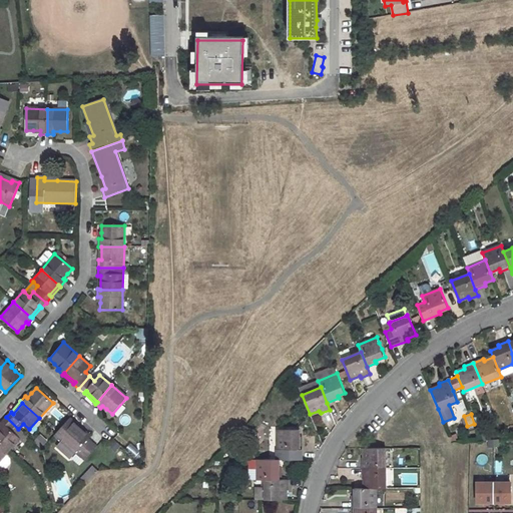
[(29,439),(18,429),(6,417),(1,423),(3,424),(0,428),(0,440),(11,450),(20,439),(24,443),(29,439)]
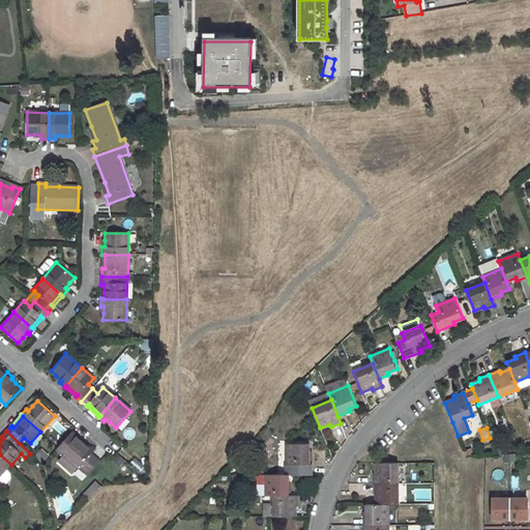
[(100,462),(91,453),(93,450),(72,432),(56,449),(64,457),(60,461),(74,472),(77,467),(78,468),(79,467),(87,475),(100,462)]
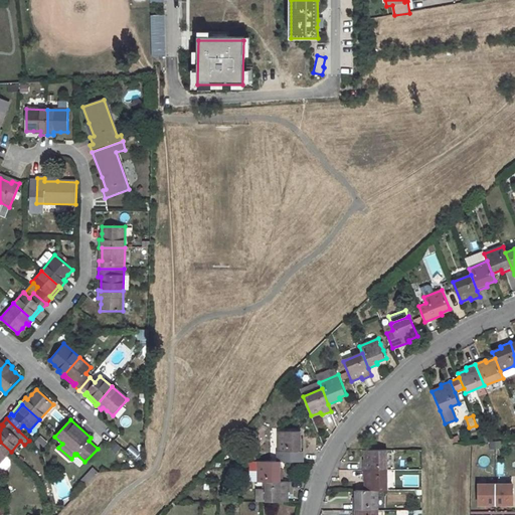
[(303,441),(300,441),(300,431),(279,431),(280,451),(287,452),(286,462),(303,461),(303,441)]
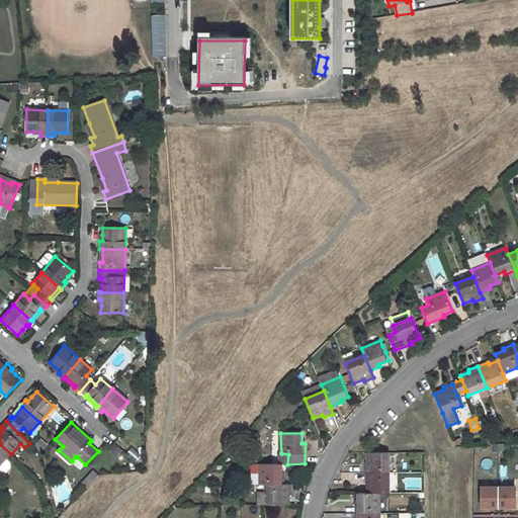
[(39,451),(47,445),(40,438),(33,443),(39,451)]
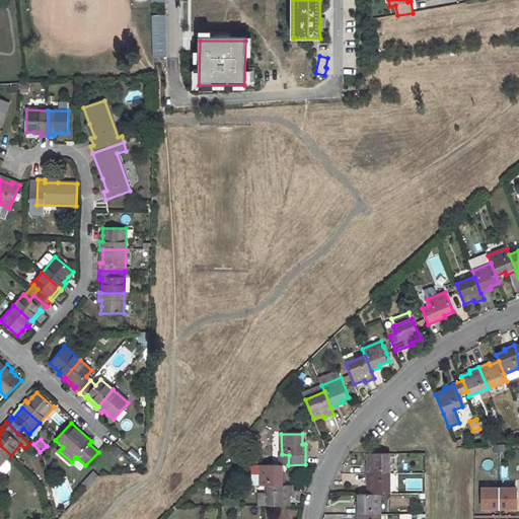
[(114,444),(109,451),(118,457),(123,450),(114,444)]
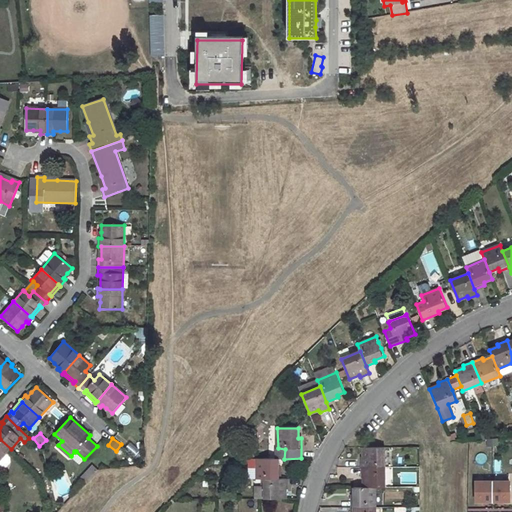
[(0,460),(6,453),(11,449),(0,439),(0,460)]
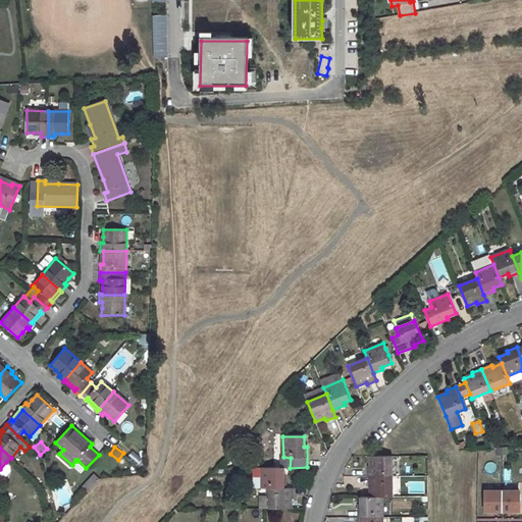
[(392,456),(370,456),(370,467),(368,467),(368,477),(393,476),(392,456)]
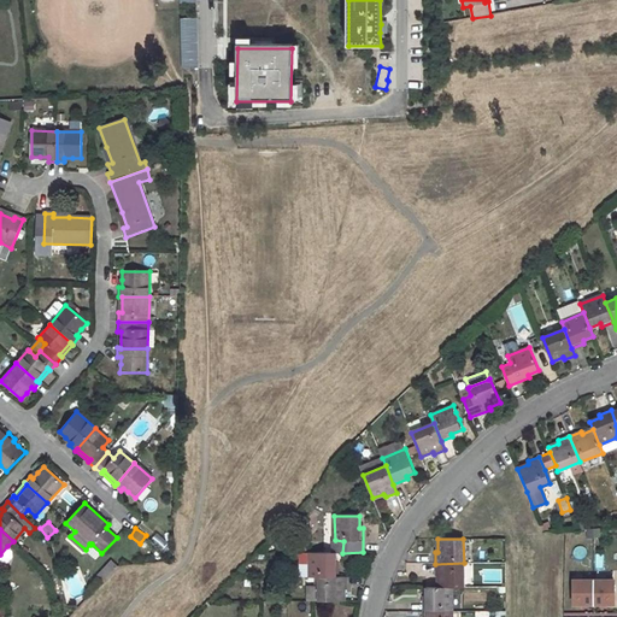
[(83,552),(93,562),(100,554),(90,545),(83,552)]
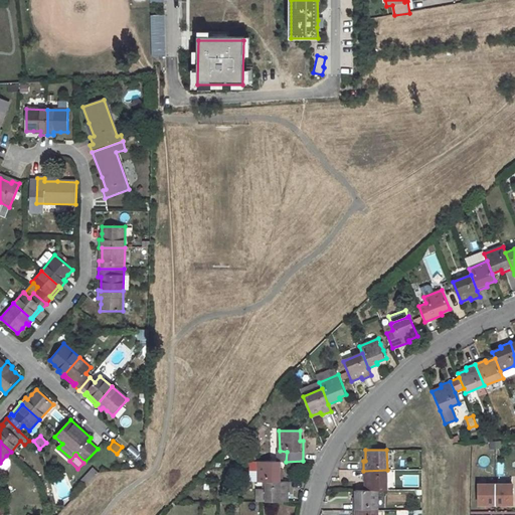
[(6,456),(0,463),(0,469),(3,472),(10,465),(10,459),(6,456)]
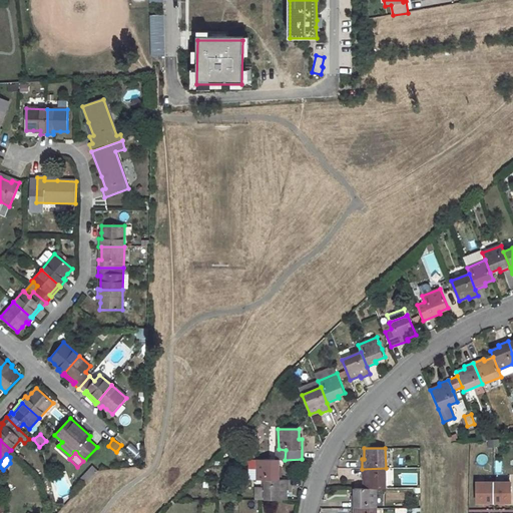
[(279,459),(259,460),(259,480),(265,480),(282,480),(282,470),(279,470),(279,459)]
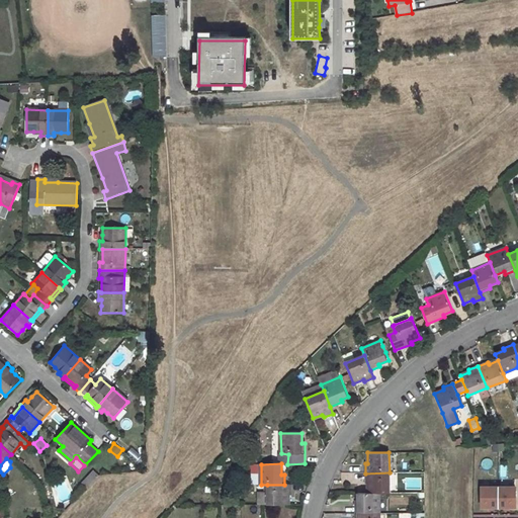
[(93,469),(81,482),(86,488),(99,476),(93,469)]
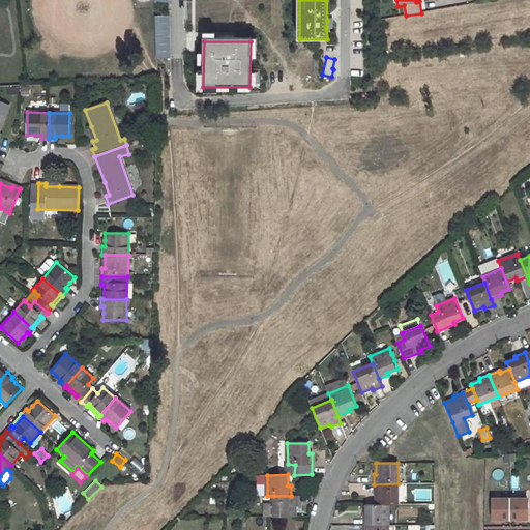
[(399,483),(374,484),(374,495),(376,495),(376,504),(388,504),(399,504),(399,483)]
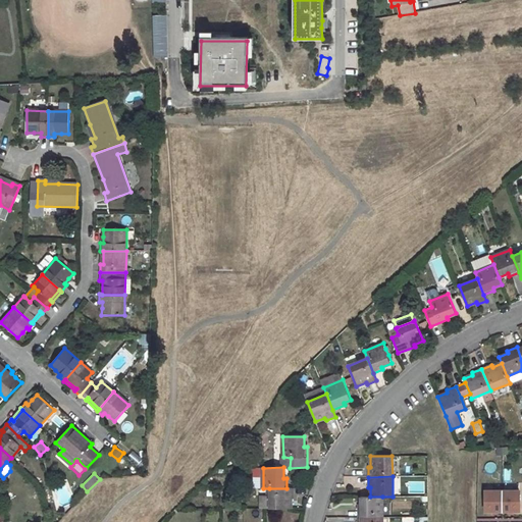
[(286,488),(269,488),(269,508),(292,509),(292,499),(294,499),(293,488),(286,488)]
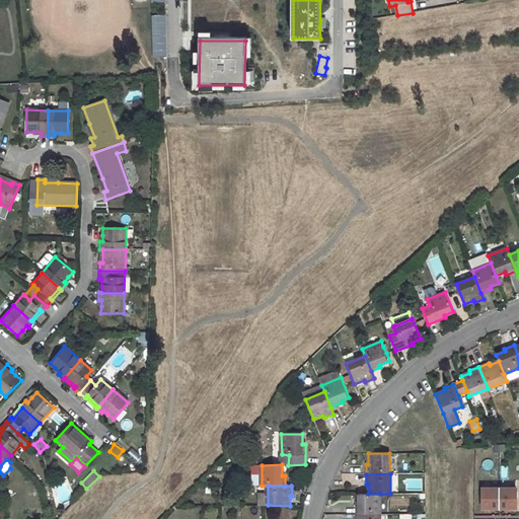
[(482,508),(499,508),(499,488),(482,488),(482,508)]
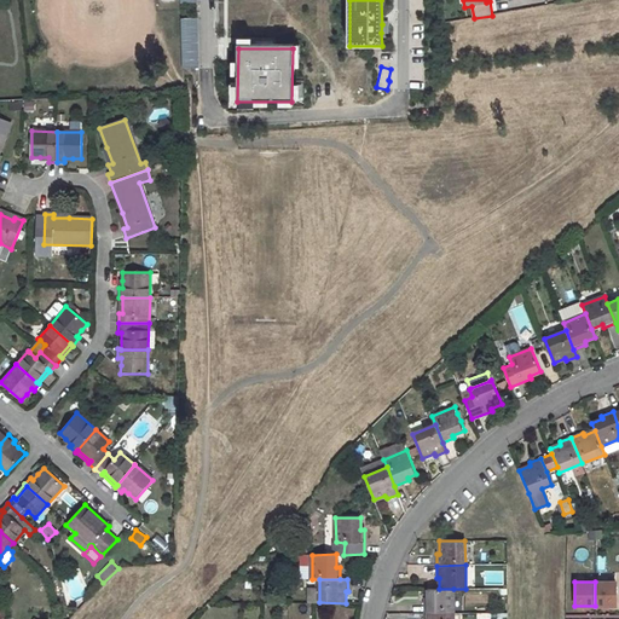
[(595,606),(615,606),(615,582),(595,582),(595,606)]
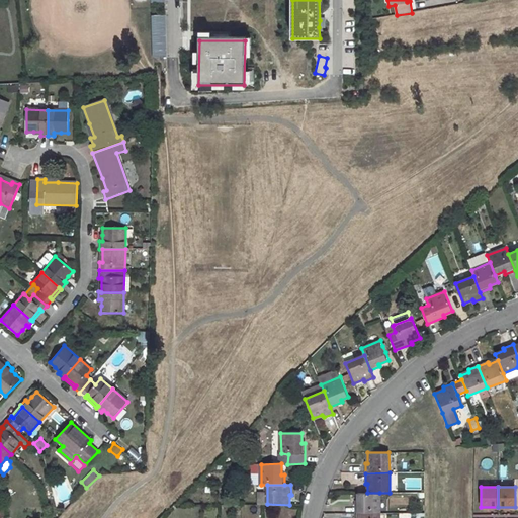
[(367,493),(357,493),(357,504),(355,504),(355,513),(379,513),(379,493),(367,493)]
